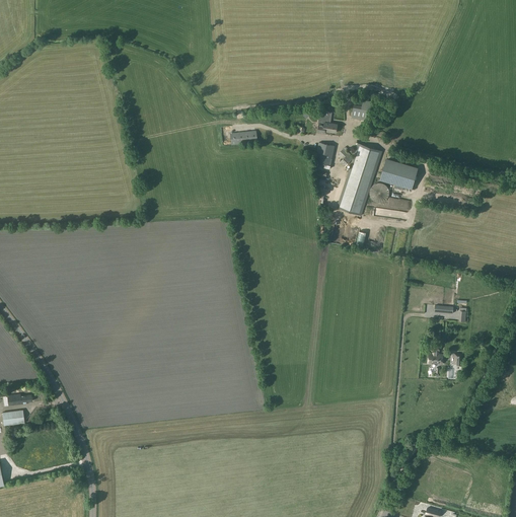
[(356,117),(364,119),(366,111),(357,108),(356,117)]
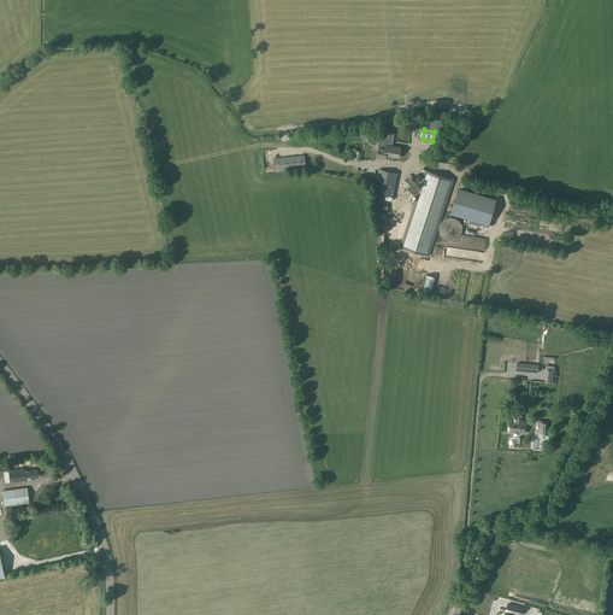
[(389,156),(390,153),(402,156),(405,145),(396,144),(398,132),(393,130),(393,135),(383,134),(382,144),(383,145),(382,154),(389,156)]
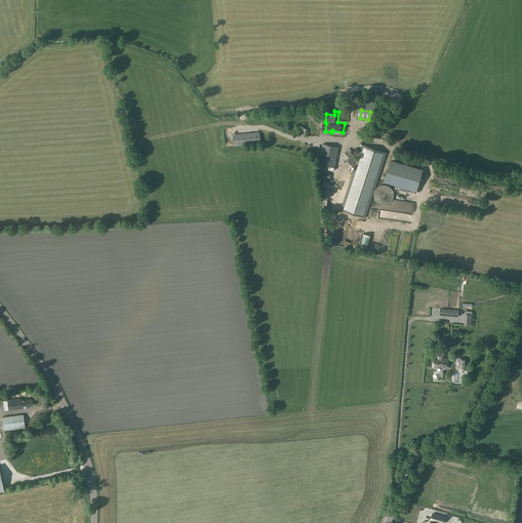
[(262,129),(235,133),(235,125),(227,126),(229,146),(264,142),(262,129)]
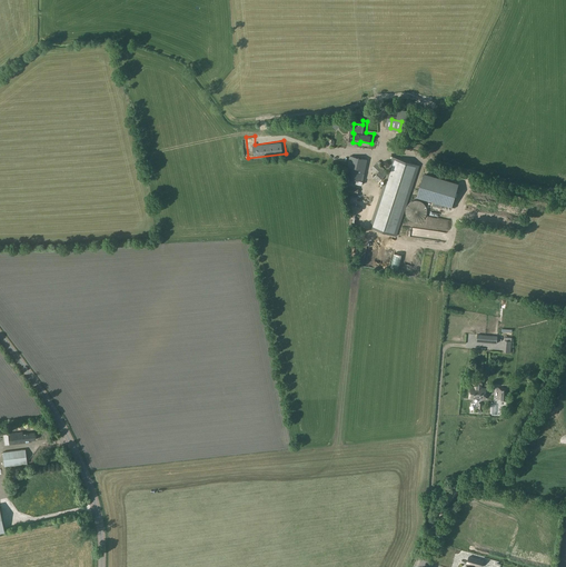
[(347,180),(353,182),(354,177),(366,180),(370,158),(353,153),(348,176),(347,180)]
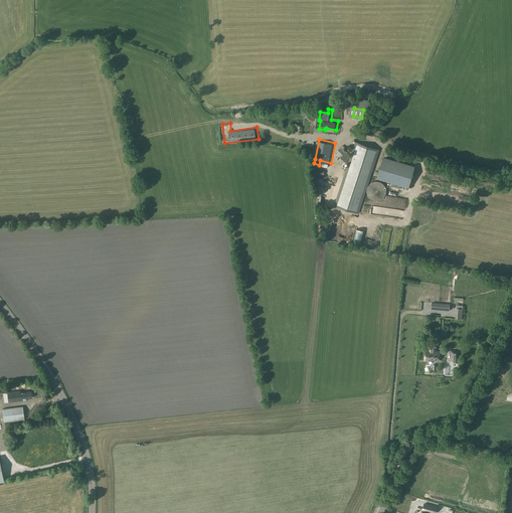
[(346,163),(348,161),(352,155),(337,204),(361,212),(382,148),(357,140),(353,153),(344,145),(338,151),(343,156),(341,158),(346,163)]
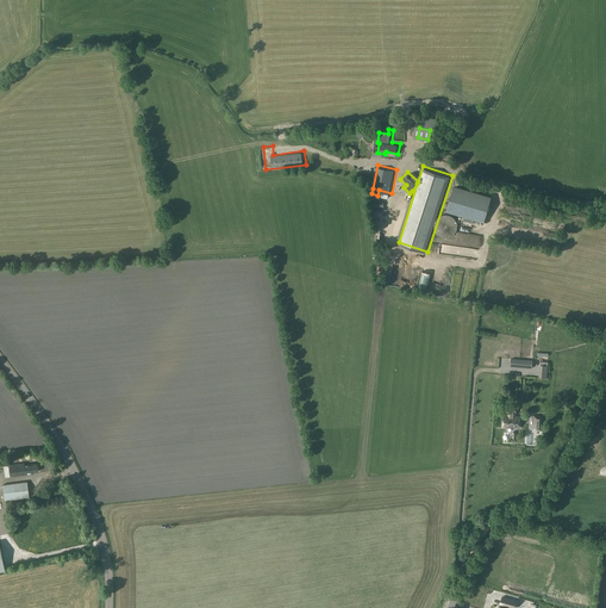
[(451,217),(489,223),(493,208),(489,206),(489,210),(486,209),(487,202),(470,198),(469,205),(454,203),(451,217)]
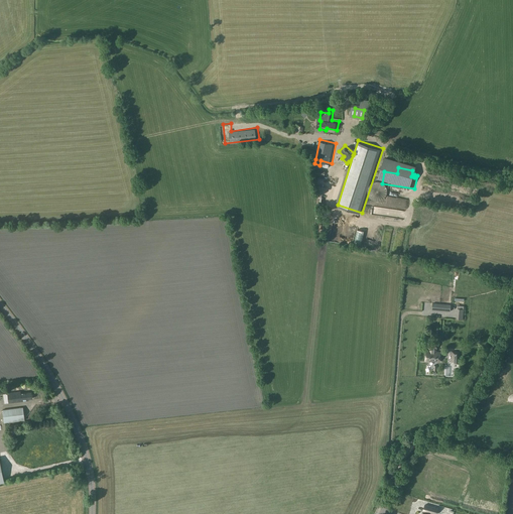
[(457,313),(457,302),(429,300),(428,311),(437,312),(437,305),(449,306),(447,312),(457,313)]
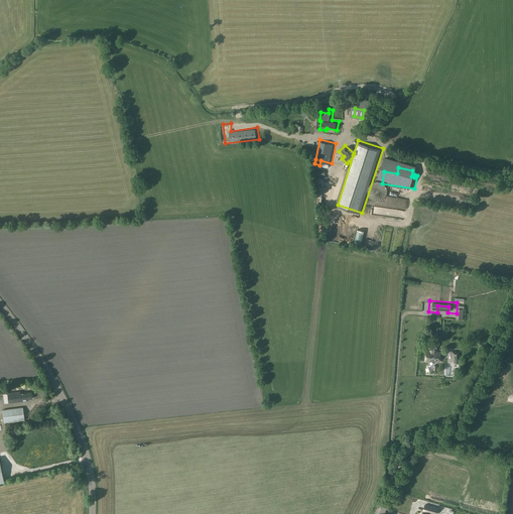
[(438,360),(439,350),(429,350),(428,359),(438,360)]
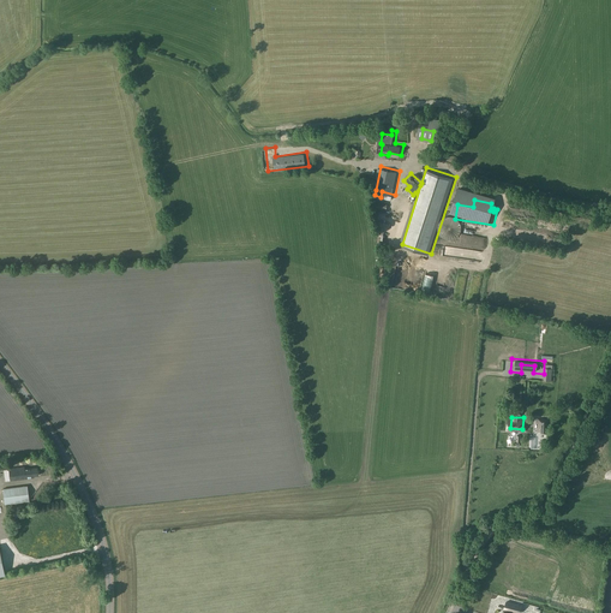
[(28,464),(12,466),(13,478),(37,475),(37,474),(42,472),(41,465),(28,466),(28,464)]
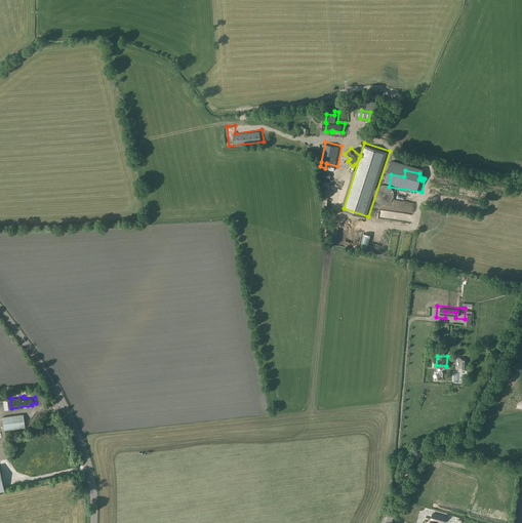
[(27,412),(5,415),(7,429),(28,426),(27,412)]
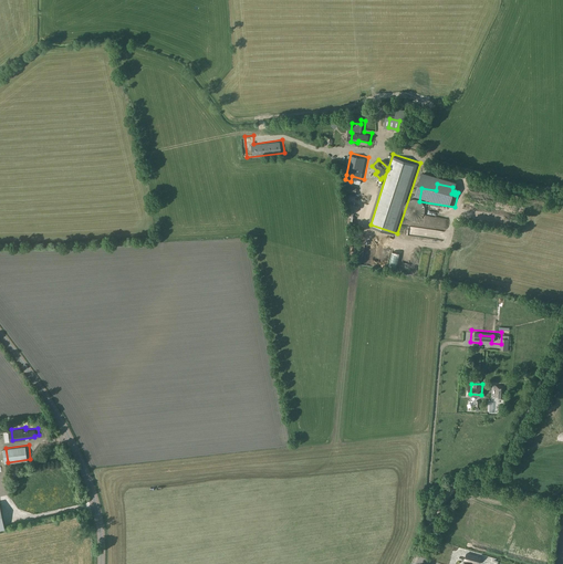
[(548,528),(560,529),(562,508),(550,507),(548,528)]
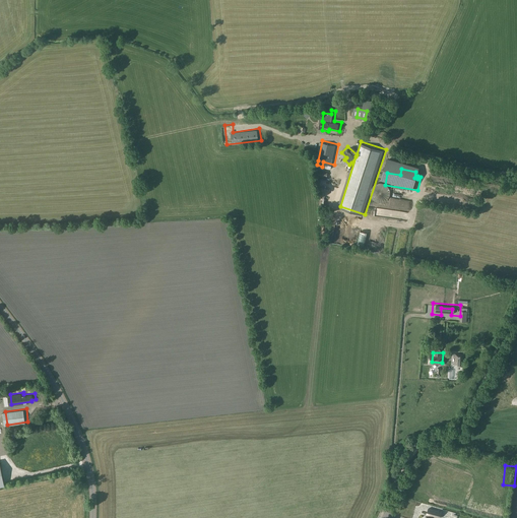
[(435,517),(436,517),(435,517),(436,514),(443,516),(444,510),(432,507),(430,512),(430,515),(429,515),(429,517),(427,517),(425,516),(425,517),(435,517)]
